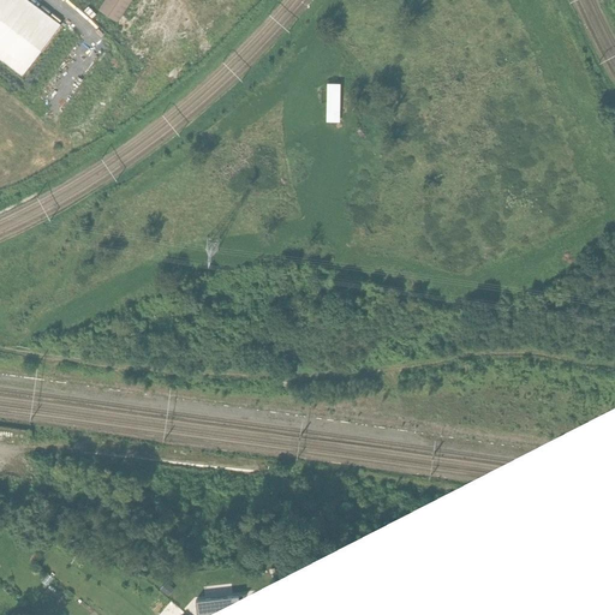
[(0,0),(0,60),(23,77),(59,28),(21,0),(0,0)]
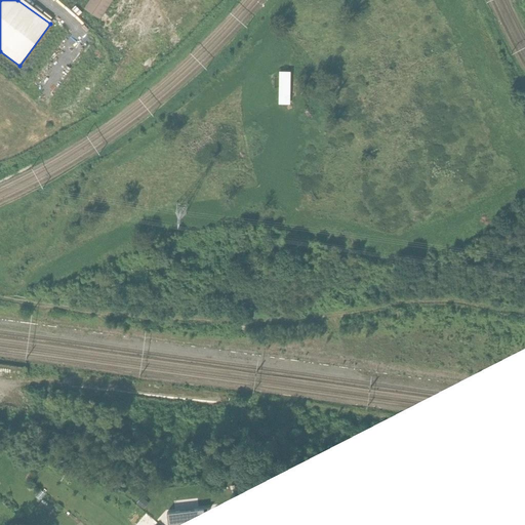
[(88,0),(83,7),(101,18),(112,0),(88,0)]
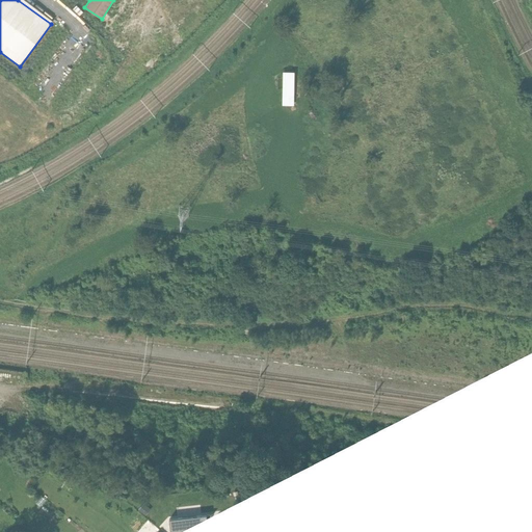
[(76,5),(73,9),(79,16),(83,12),(76,5)]
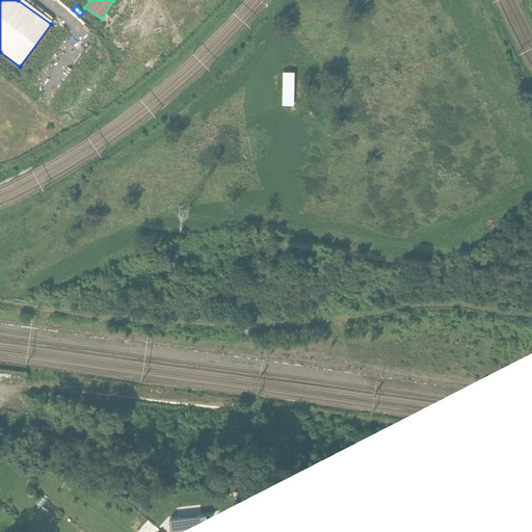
[(283,78),(283,89),(291,89),(291,78),(283,78)]
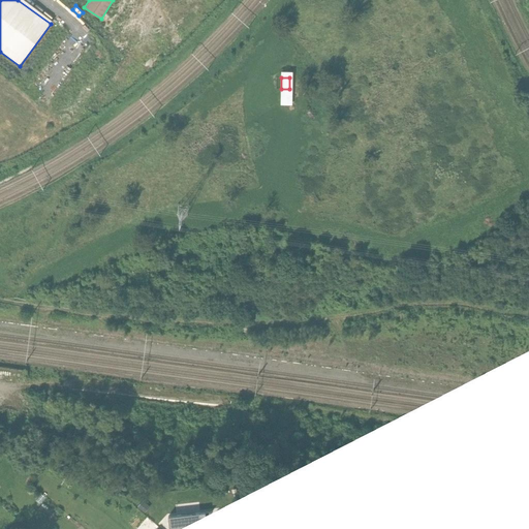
[(169,528),(194,528),(194,526),(200,525),(199,523),(203,522),(213,509),(168,515),(169,528)]
